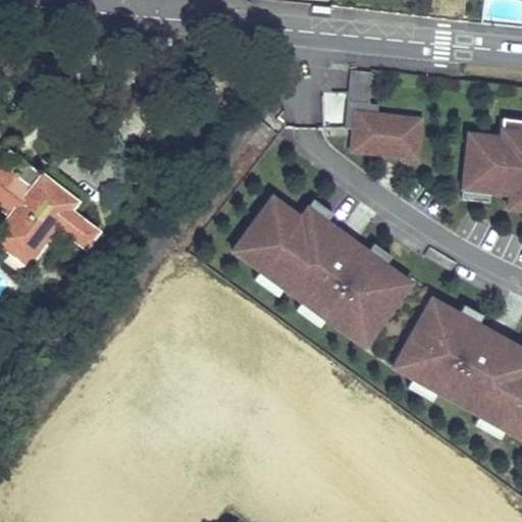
[(370,73),(350,71),(344,126),(352,126),(354,110),(376,112),(377,104),(367,103),(370,73)]
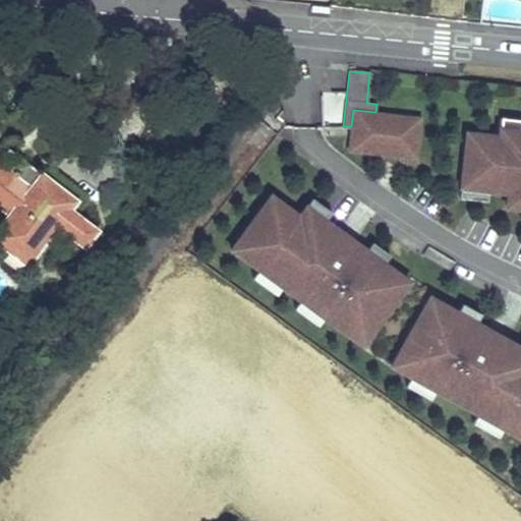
[(375,112),(353,110),(351,126),(349,151),(414,158),(419,117),(375,112)]
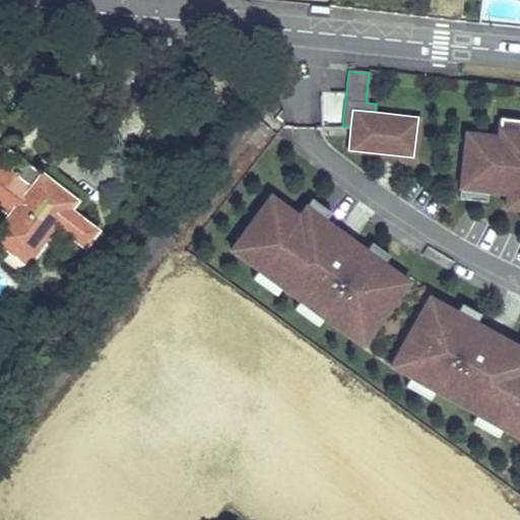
[(495,134),(464,130),(458,199),(485,202),(485,195),(503,196),(502,210),(517,212),(517,221),(519,221),(519,120),(498,118),(495,134)]
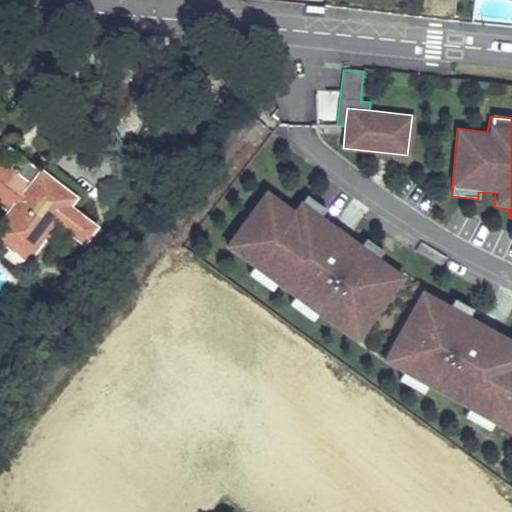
[(67,207),(74,199),(39,172),(20,158),(9,171),(0,163),(0,205),(8,212),(0,222),(0,241),(26,262),(55,224),(82,244),(94,228),(67,207)]
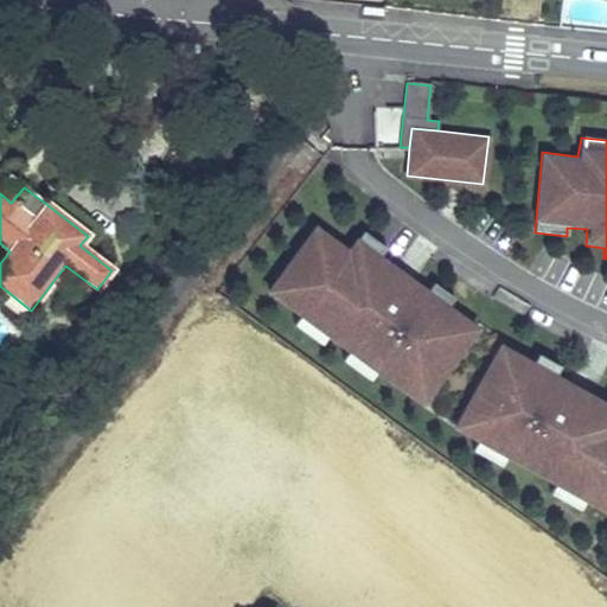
[(347,247),(317,222),(267,293),(300,317),(295,324),(321,343),(326,336),(347,350),(342,358),(371,379),(377,372),(422,406),(479,327),(449,305),(454,295),(433,280),(427,288),(381,254),(388,246),(362,229),(347,247)]
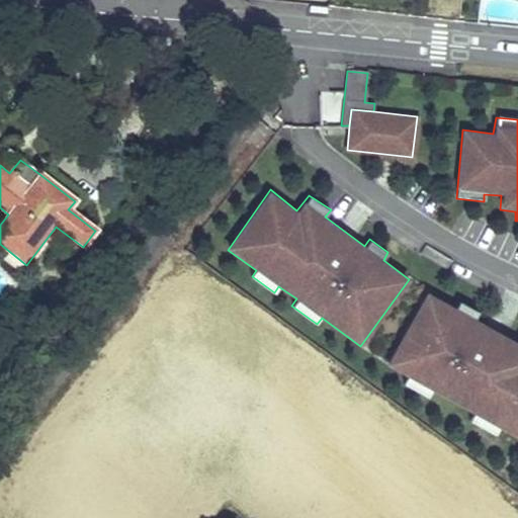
[(455,309),(426,290),(385,365),(406,375),(403,384),(428,397),(431,391),(472,412),(467,422),(494,436),(498,428),(517,438),(517,343),(475,322),(480,313),(458,301),(455,309)]
